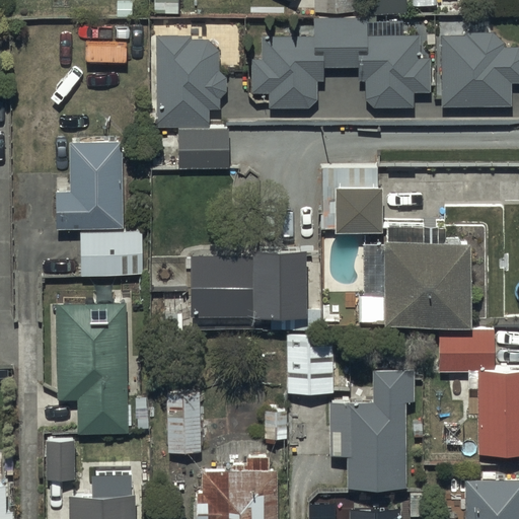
[(356,0),(314,0),(315,11),(357,10),(356,0)]
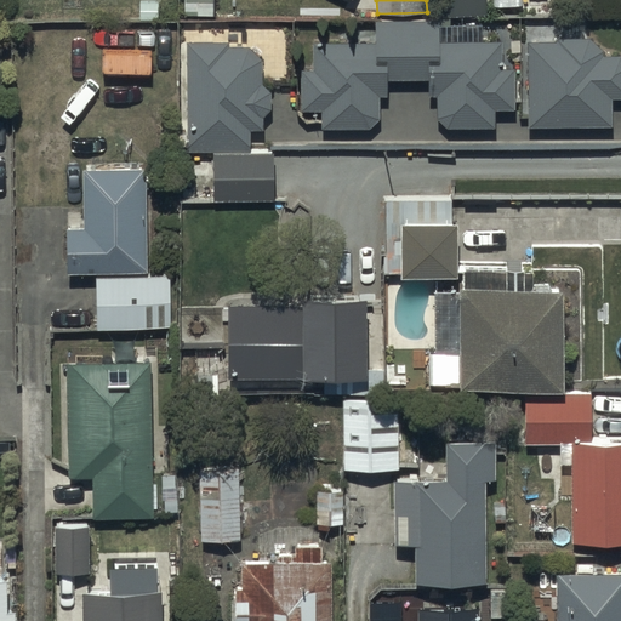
[(480,0),(431,0),(432,13),(482,12),(480,0)]
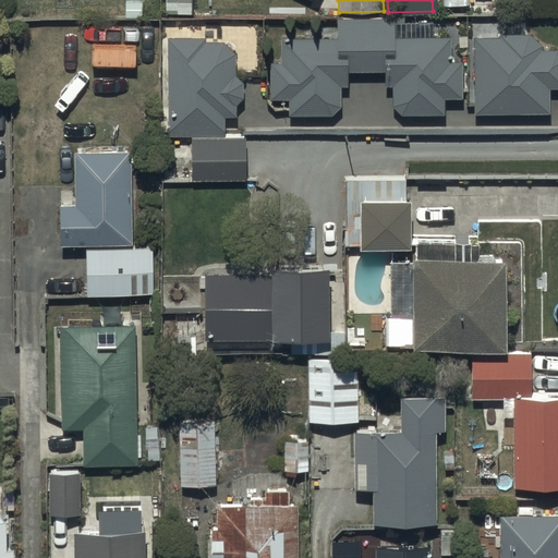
[(337,36),(281,37),(282,62),(268,62),(269,98),(289,97),(289,114),(331,113),(339,105),(339,83),(349,83),(349,70),(381,70),(381,85),(392,85),(392,106),(400,114),(443,113),(441,98),(459,97),(459,62),(447,62),(447,35),(393,36),(393,15),(337,16),(337,36)]
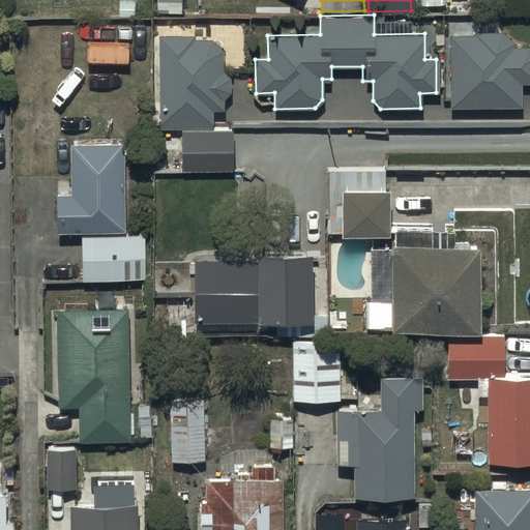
[(195,32),(159,34),(160,171),(232,171),(232,128),(212,128),(211,107),(226,107),(226,96),(230,96),(230,72),(224,72),(224,51),(212,38),(196,39),(195,32)]
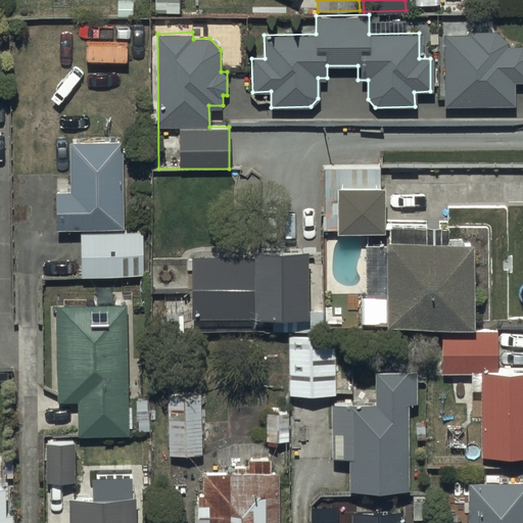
[(469,34),(440,33),(442,104),(516,102),(515,81),(522,80),(522,46),(521,44),(507,45),(506,39),(496,32),(469,32),(469,34)]
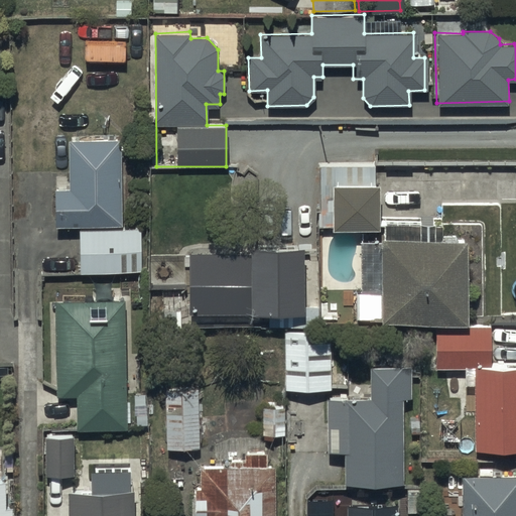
[(120,224),(120,140),(70,140),(71,187),(54,187),(54,224),(120,224)]
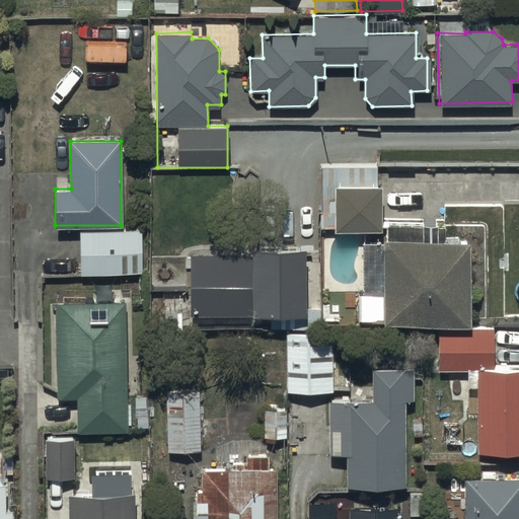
[(332,226),(332,231),(380,229),(377,165),(318,167),(320,226),(332,226)]
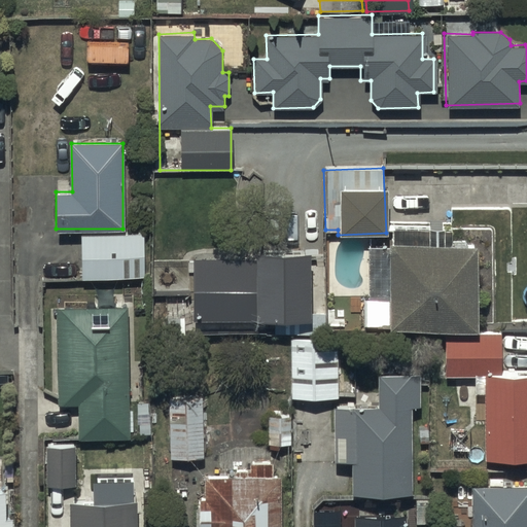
[(387,325),(387,328),(476,328),(475,244),(464,244),(464,240),(450,240),(450,231),(391,231),(391,247),(367,247),(367,297),(359,299),(360,326),(387,325)]
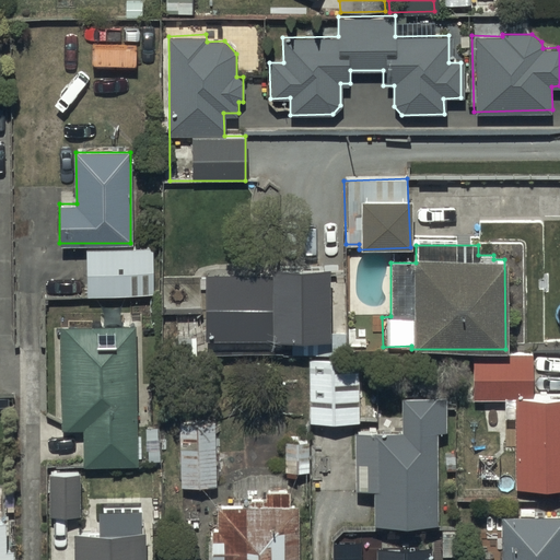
[(153,248),(86,249),(88,294),(154,293),(153,248)]
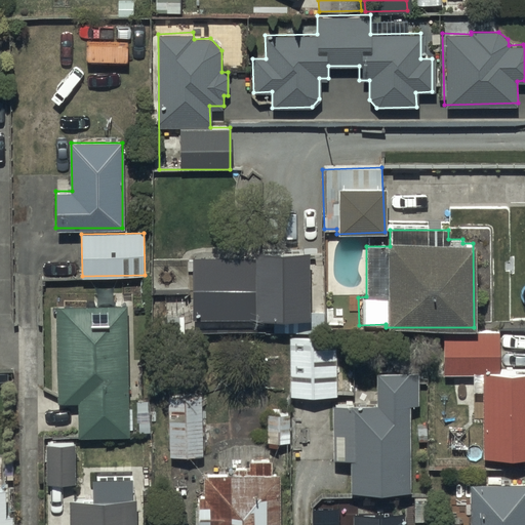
[(193,257),(192,318),(306,318),(306,250),(251,250),(251,257),(193,257)]
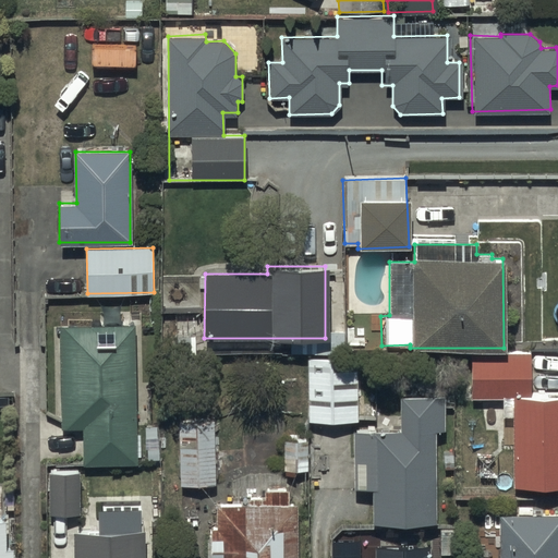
[(134,326),(60,327),(62,428),(83,427),(84,464),(137,463),(134,326)]
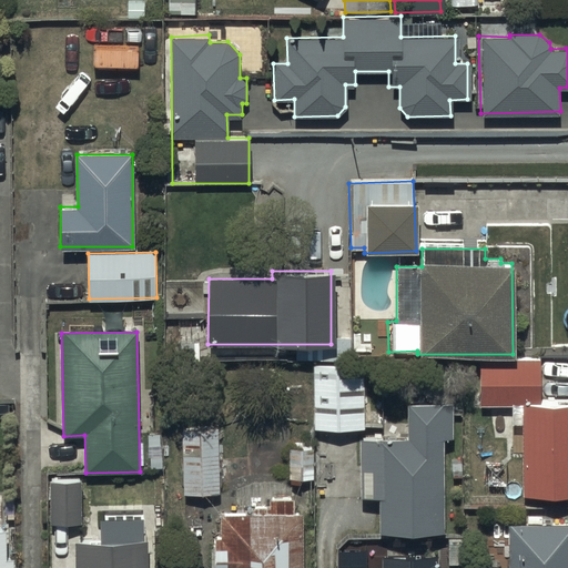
[(480,358),(480,405),(521,405),(521,494),(567,494),(567,402),(538,402),(538,358),(480,358)]
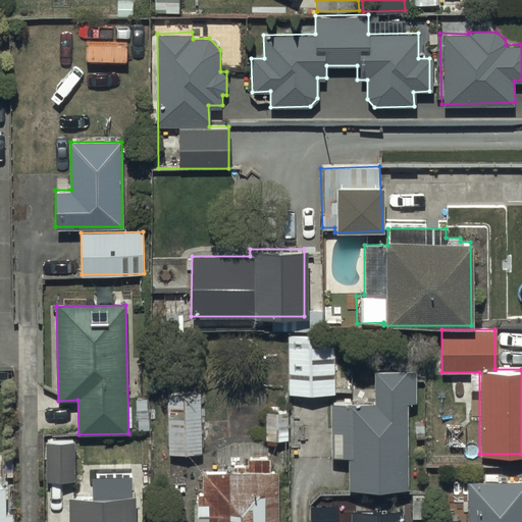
[(332,334),(285,335),(288,394),(334,393),(334,388),(340,388),(340,371),(333,371),(332,334)]
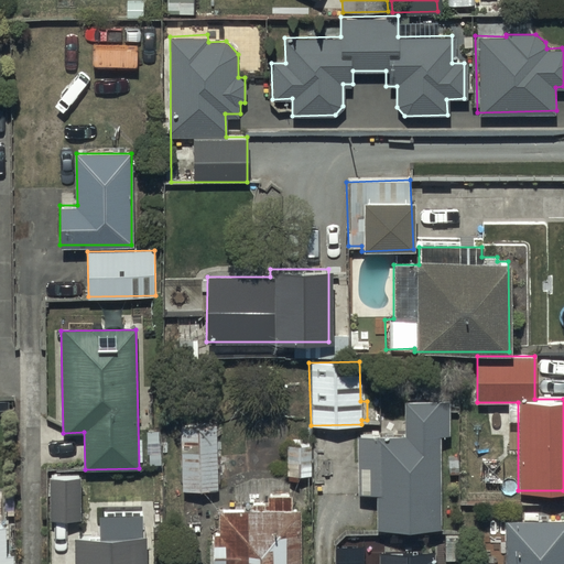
[(402,434),(357,435),(354,435),(355,494),(373,494),(375,528),(441,527),(440,434),(447,434),(446,399),(402,399),(402,434)]
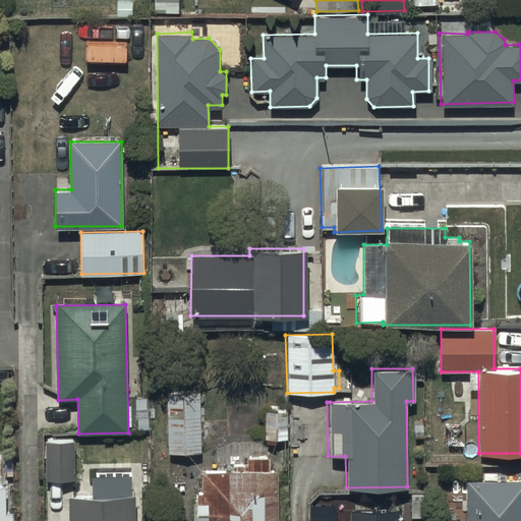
[(200,392),(167,392),(168,452),(203,451),(200,392)]
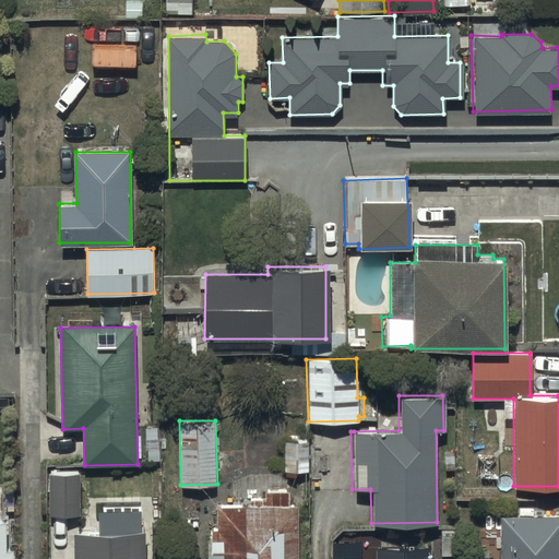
[(307,440),(283,440),(284,471),(307,470),(307,440)]
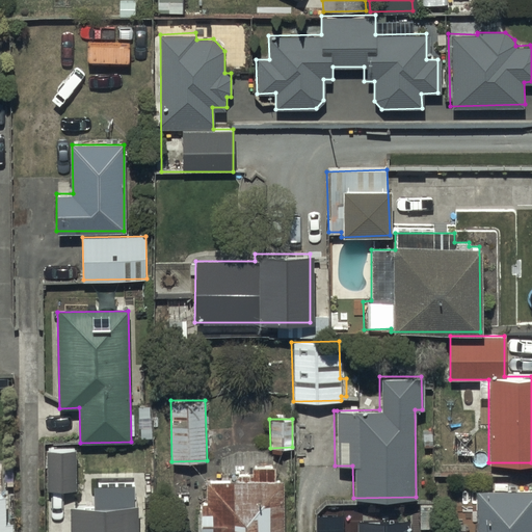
[(71,452),(47,452),(47,489),(72,489),(71,452)]
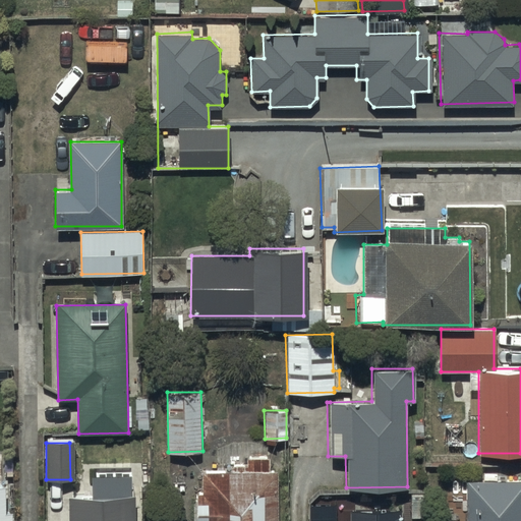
[(241,470),(203,471),(204,491),(194,491),(194,520),(276,520),(275,469),(265,469),(265,459),(241,459),(241,470)]
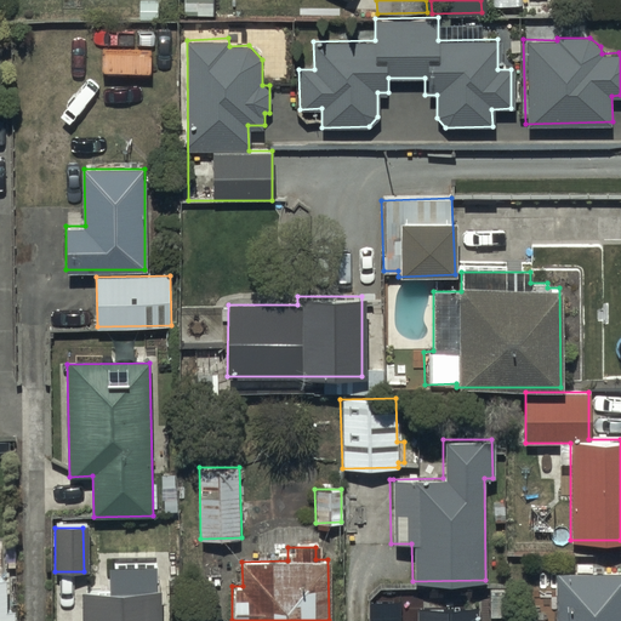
[(160,620),(160,591),(154,591),(153,565),(117,567),(117,574),(108,574),(108,590),(81,591),(81,620),(160,620)]
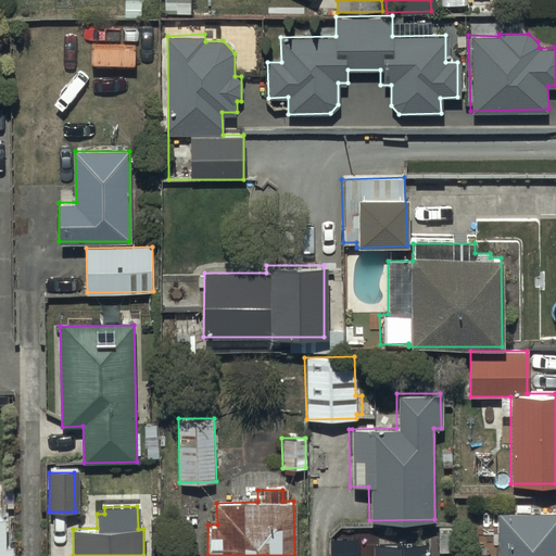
[(555,555),(555,510),(497,513),(497,555),(555,555)]
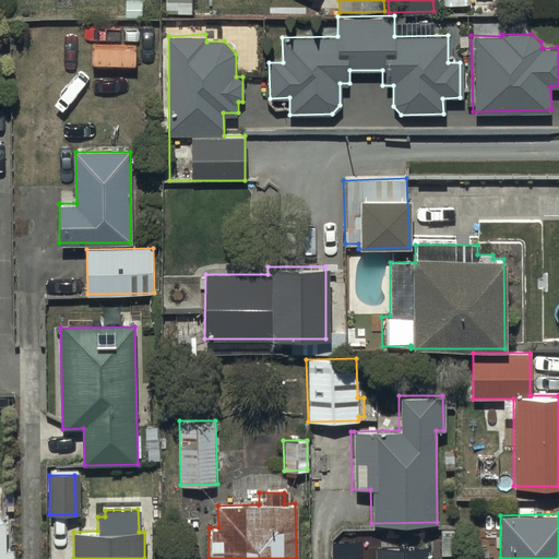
[(0,558),(14,558),(15,549),(7,549),(7,522),(0,522),(0,558)]
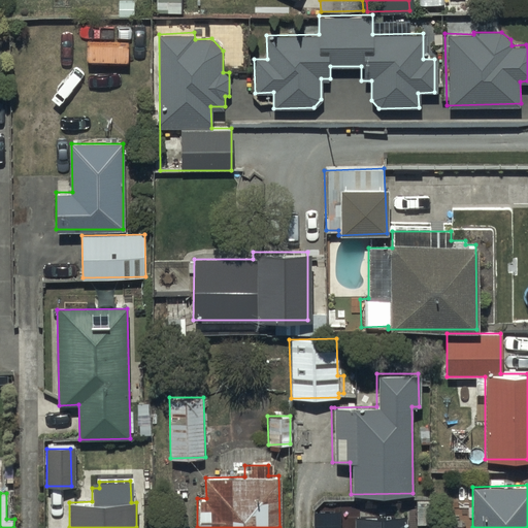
[(352,517),(352,527),(401,527),(401,515),(352,517)]
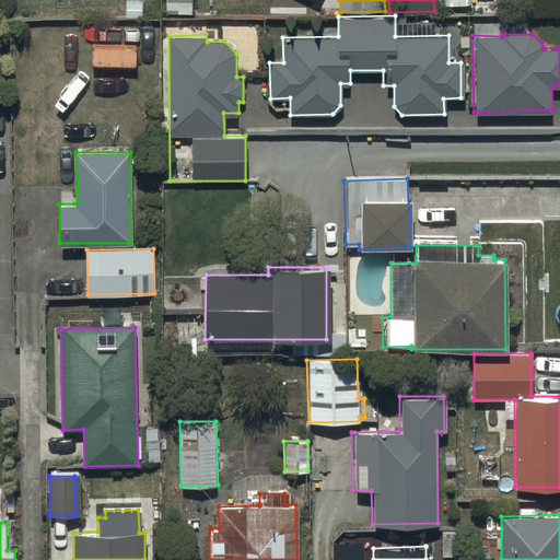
All buildings are outlined.
